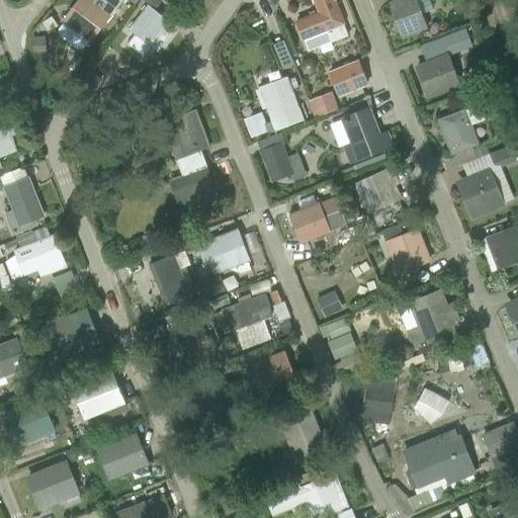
[(77,0),(60,23),(62,24),(58,30),(59,37),(76,51),(83,51),(87,44),(89,45),(122,0),(77,0)]
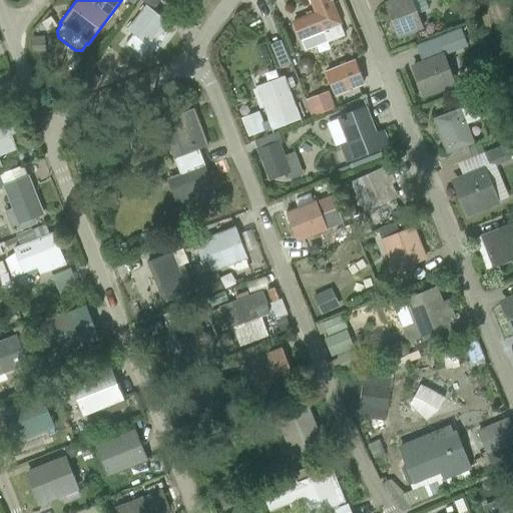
[(147,46),(155,52),(175,27),(152,10),(160,1),(158,0),(141,0),(140,2),(144,5),(126,30),(134,36),(126,46),(140,56),(147,46)]
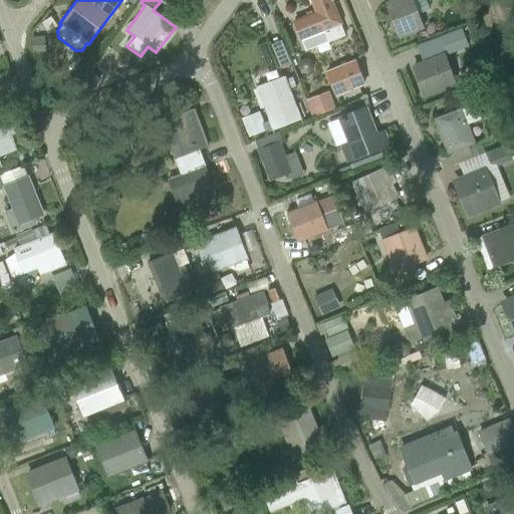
[(328,44),(345,37),(340,25),(342,24),(332,0),(309,0),(314,12),(291,21),(299,42),(301,41),(305,51),(327,42),(328,44)]
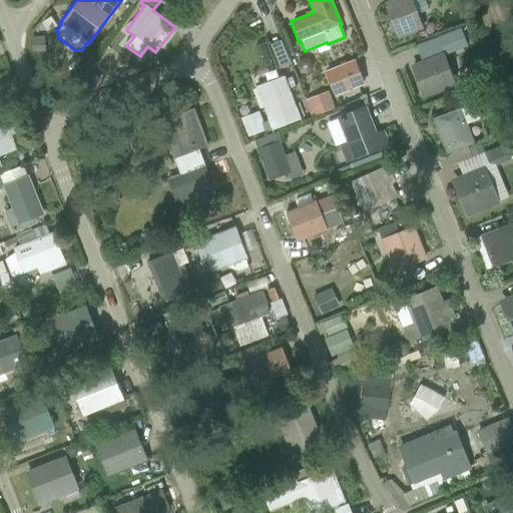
[(397,40),(422,30),(417,14),(429,10),(424,0),(388,0),(383,2),(397,40)]
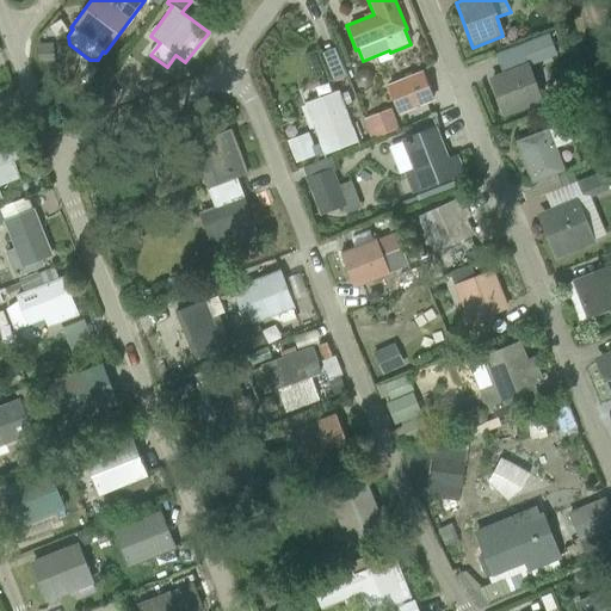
[(503,118),(544,103),(530,67),(557,56),(549,35),(495,56),(503,74),(487,79),(503,118)]
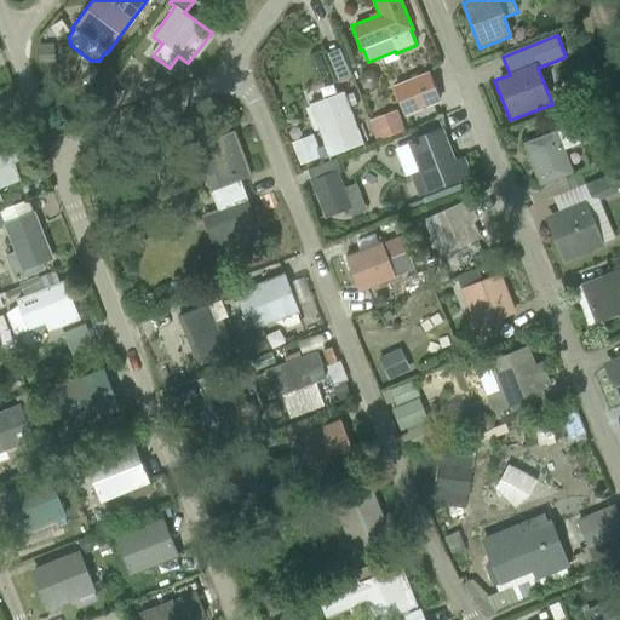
[(36,45),(36,68),(53,67),(53,53),(55,53),(55,45),(36,45)]
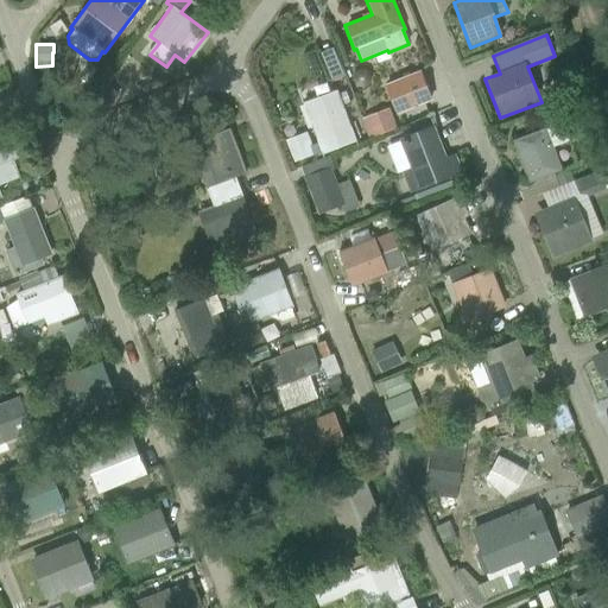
[(331,81),(344,76),(333,49),(321,54),(320,51),(317,52),(328,80),(331,78),(331,81)]
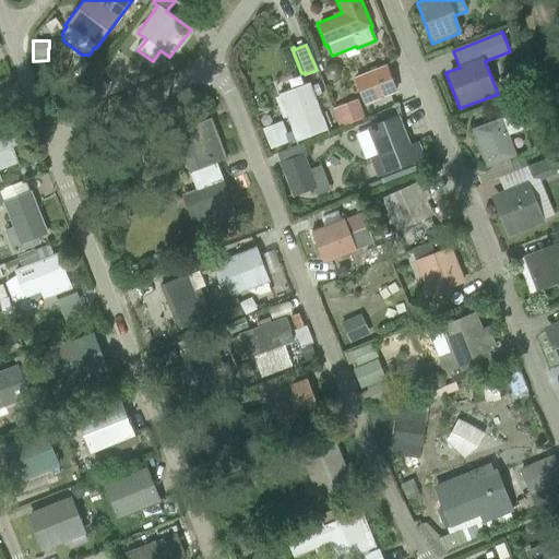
[(364,106),(397,93),(387,66),(353,78),(364,106)]
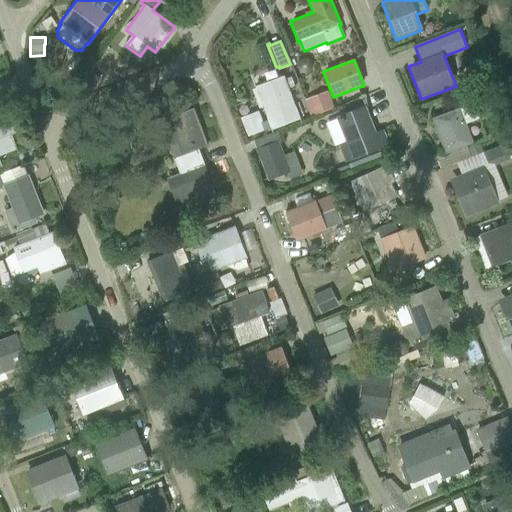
[(266,134),(300,121),(284,76),(254,87),(267,122),(263,123),(258,112),(239,119),(246,138),(265,131),(266,134)]
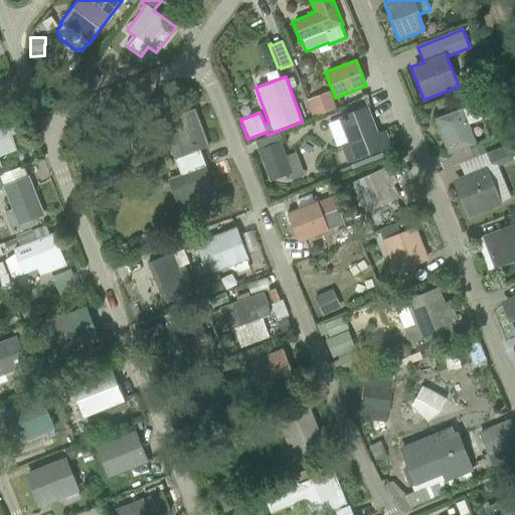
[(312,116),(335,107),(329,93),(306,102),(312,116)]
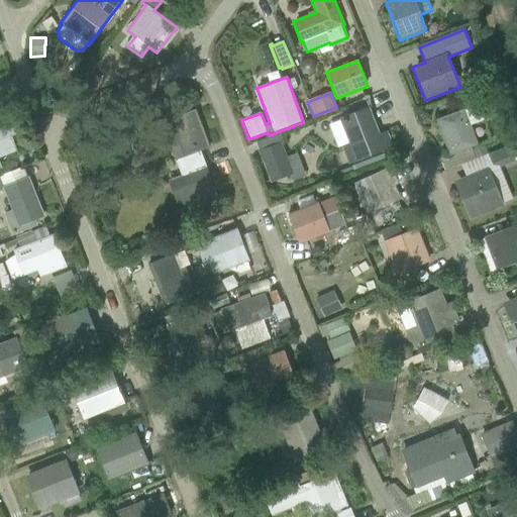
[(471,148),(478,145),(471,126),(484,121),(478,106),(466,110),(464,109),(435,120),(449,157),(441,160),(444,170),(460,165),(488,153),(484,144),(472,149),(471,148)]
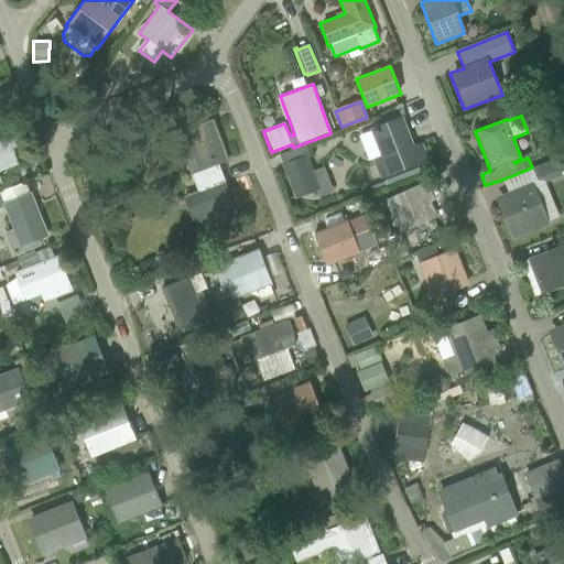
[(379,181),(429,162),(421,143),(414,145),(403,117),(369,129),(370,131),(358,136),(368,162),(371,160),(379,181)]
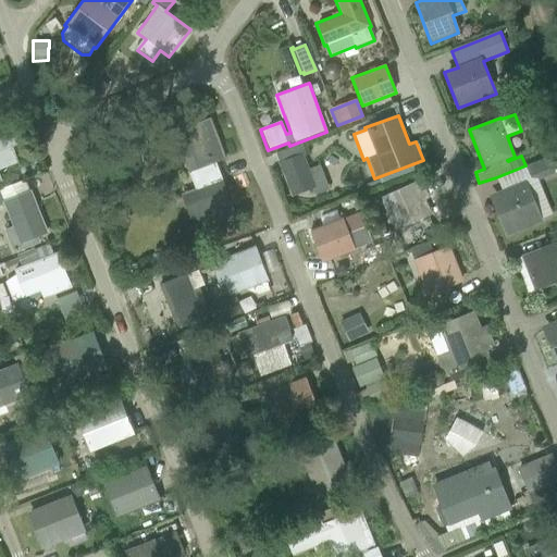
[(196,235),(237,220),(215,163),(226,159),(211,118),(174,132),(195,189),(181,194),(196,235)]
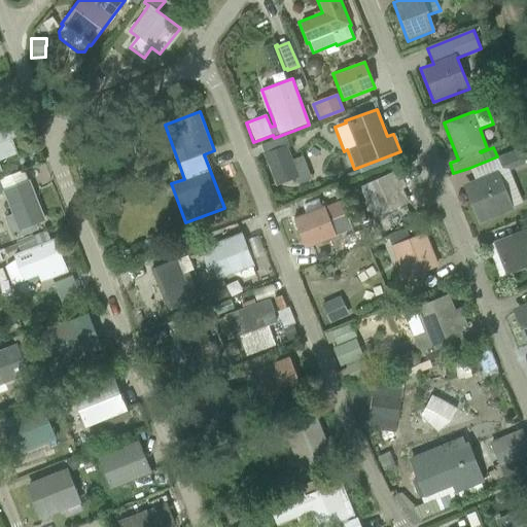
[(0,168),(0,161),(16,154),(11,139),(16,137),(16,136),(21,135),(14,119),(9,121),(8,117),(0,120),(0,171),(1,171),(0,168)]
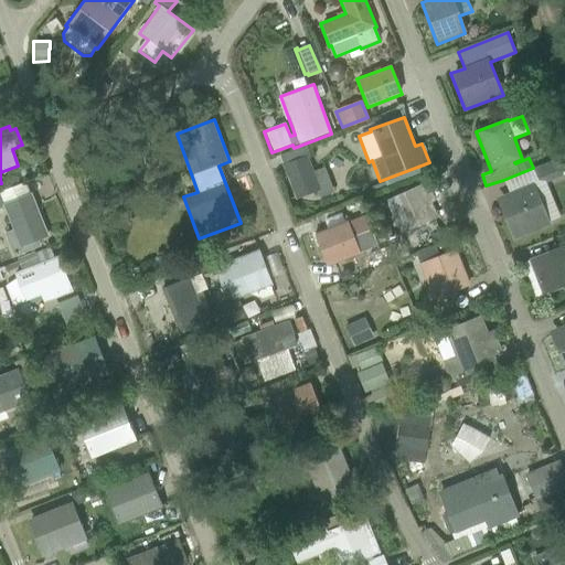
[(296,201),(332,187),(326,168),(315,172),(308,156),(304,157),(300,149),(284,155),(287,163),(281,166),(296,201)]
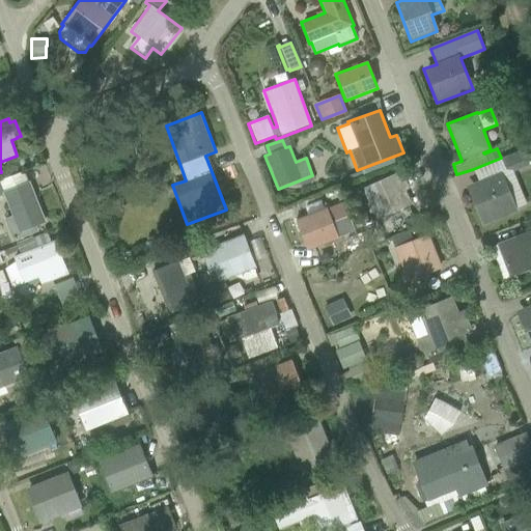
[(482,227),(518,213),(516,208),(527,204),(513,172),(530,165),(530,150),(524,154),(523,150),(501,158),(473,169),(478,182),(467,186),(482,227)]
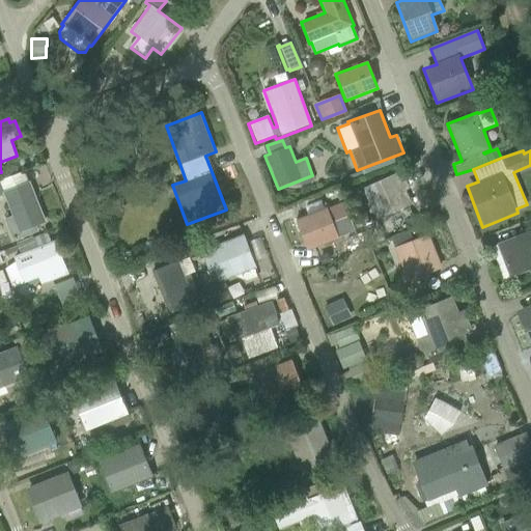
[(36,227),(47,223),(29,182),(27,183),(23,172),(22,172),(0,182),(0,197),(3,195),(11,216),(4,220),(14,242),(38,232),(36,227)]
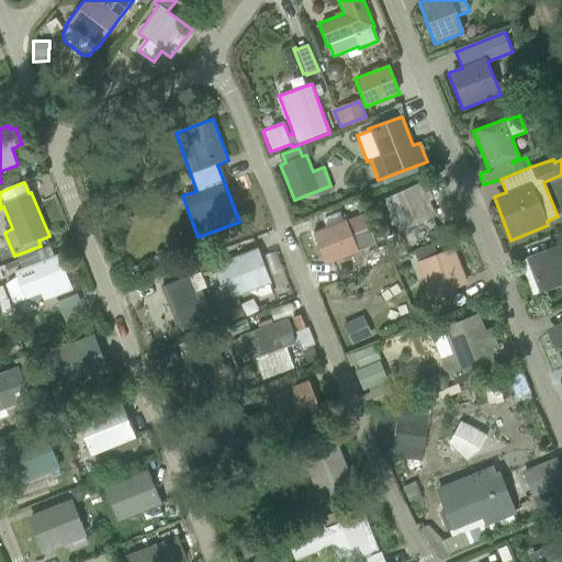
[(396,233),(437,212),(423,182),(382,202),(396,233)]
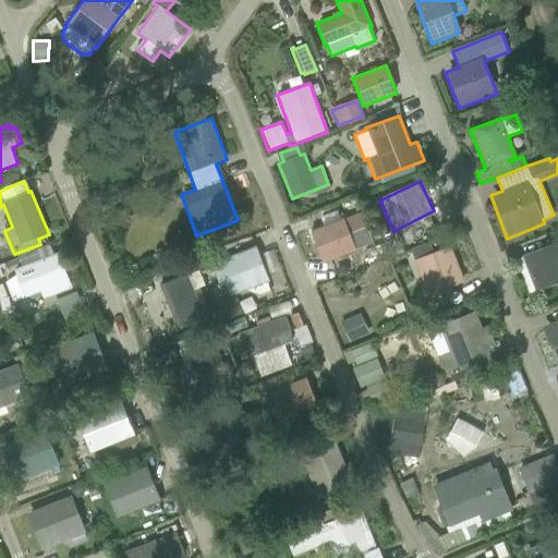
[(324,265),(355,251),(355,249),(373,243),(366,228),(350,233),(344,219),(335,222),(331,214),(320,217),(324,227),(311,232),(324,265)]
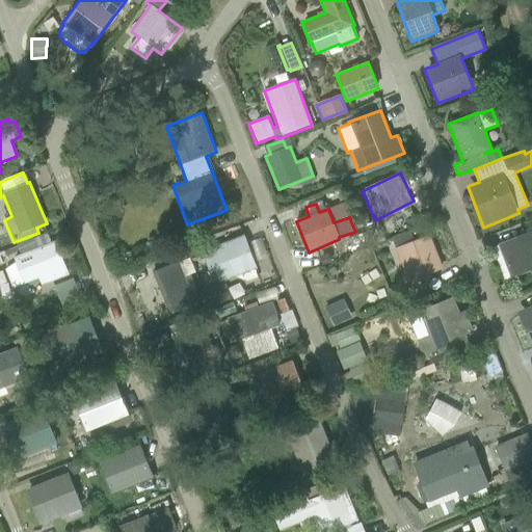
[(255,271),(257,270),(255,263),(267,258),(261,239),(247,244),(244,235),(241,236),(238,228),(203,241),(206,249),(202,253),(209,273),(211,273),(214,282),(218,281),(219,284),(236,277),(236,278),(245,283),(257,278),(255,271)]
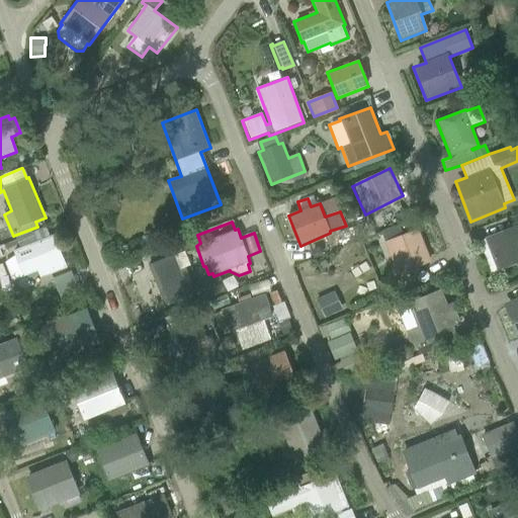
[(497,272),(517,263),(517,225),(484,239),(485,240),(478,242),(490,273),(496,270),(497,272)]
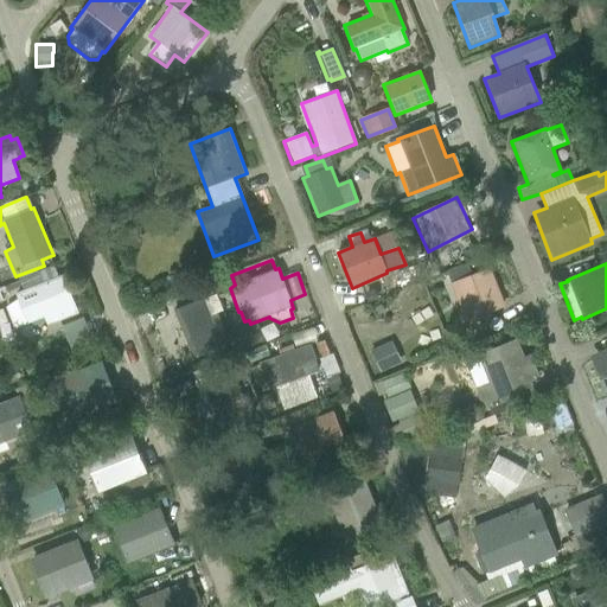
[(46,327),(78,315),(63,275),(58,278),(53,267),(19,281),(23,292),(16,294),(17,300),(5,308),(14,331),(44,319),(46,327)]
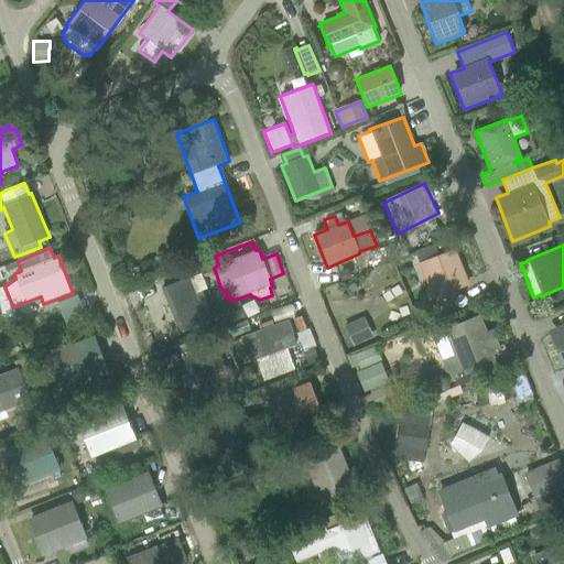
[(433,300),(469,285),(455,248),(418,262),(433,300)]
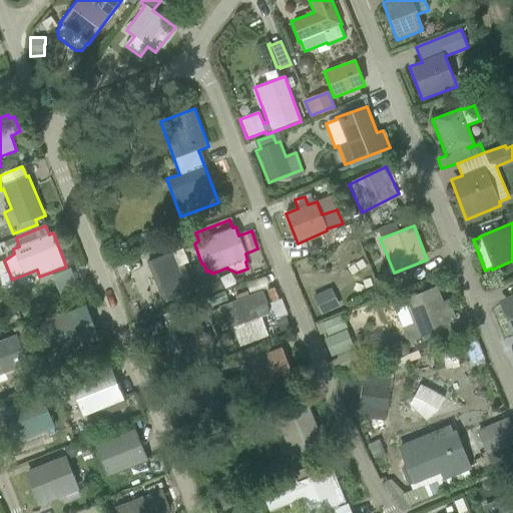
[(164,305),(188,294),(171,253),(146,263),(164,305)]
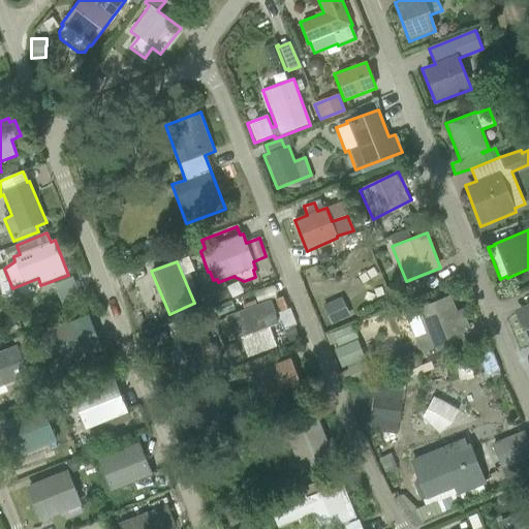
[(62,306),(80,299),(71,277),(54,284),(62,306)]
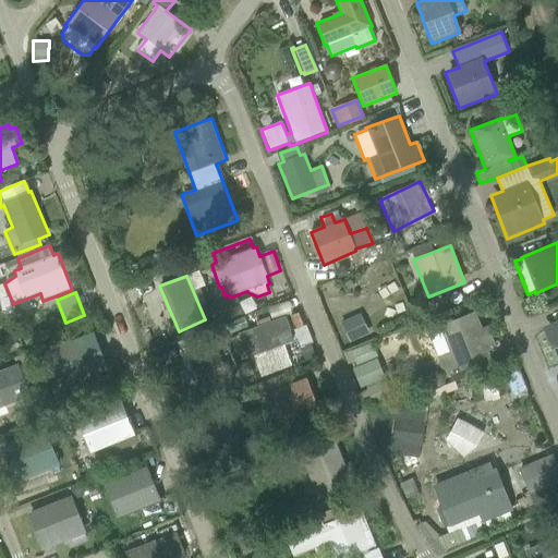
[(221,323),(243,314),(237,298),(215,305),(221,323)]
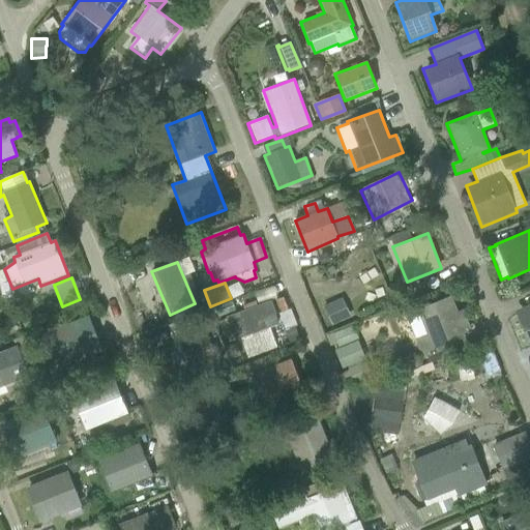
[(422,359),(466,342),(463,334),(471,331),(463,310),(462,311),(459,301),(454,303),(451,296),(416,310),(419,316),(407,321),(422,359)]
